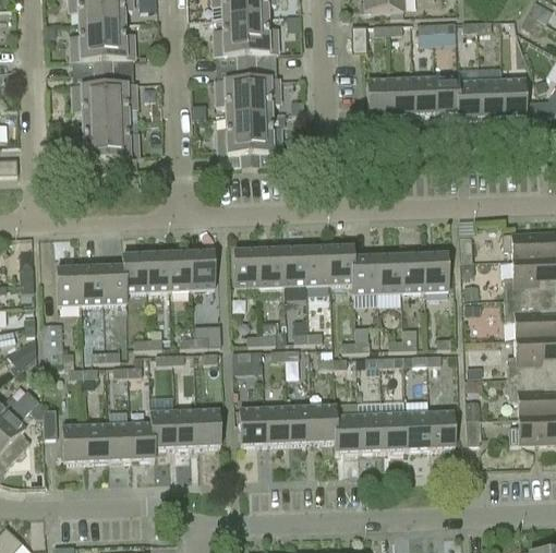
[(80,25),(103,24),(100,0),(69,0),(70,13),(80,13),(80,25)]
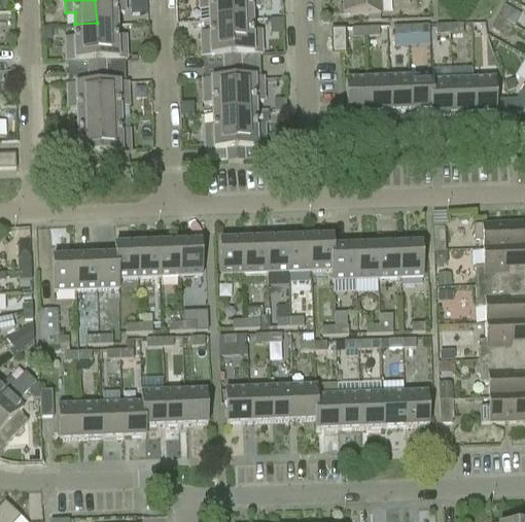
[(95,0),(97,23),(117,22),(117,10),(127,10),(126,0),(95,0)]
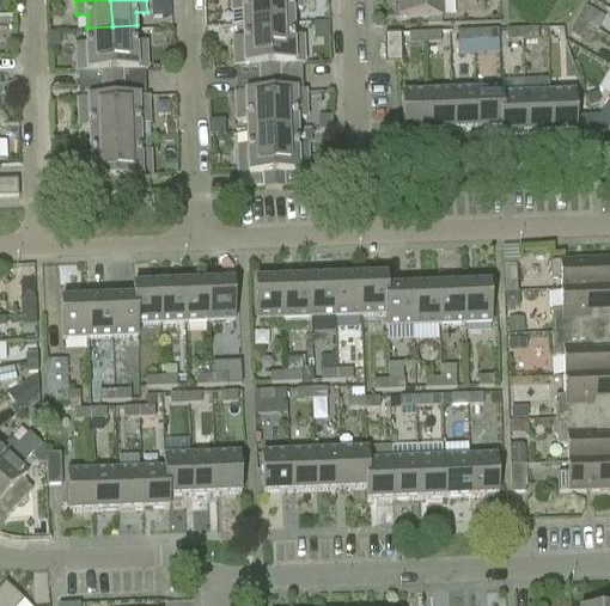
[(244,22),(269,20),(268,0),(233,0),(233,8),(244,8),(244,22)]
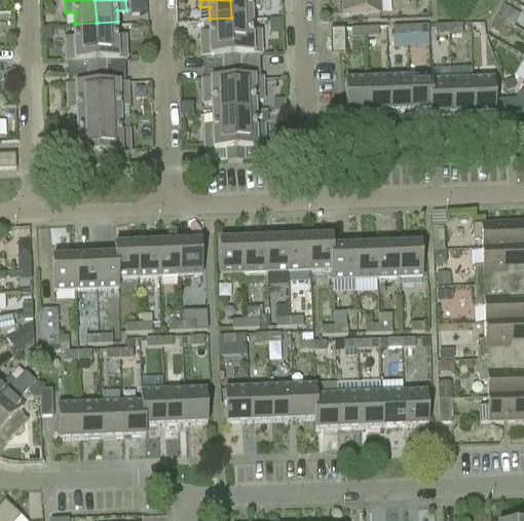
[(230,0),(231,17),(253,16),(252,5),(261,5),(261,0),(230,0)]
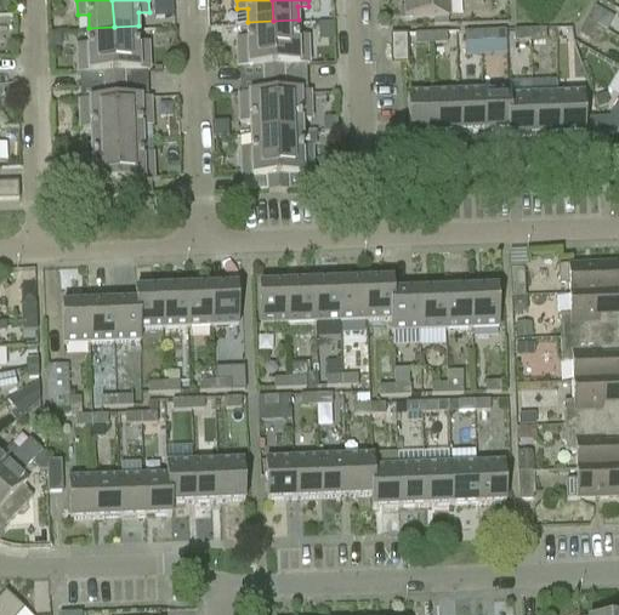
[(405,0),(407,16),(450,15),(449,0),(405,0)]
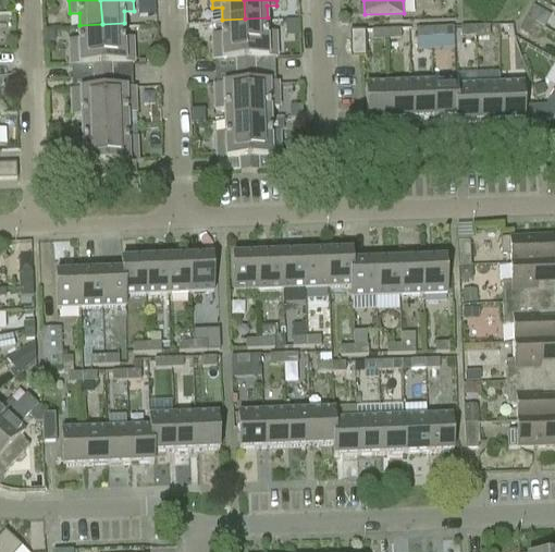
[(543,8),(535,2),(534,2),(527,15),(537,20),(543,8)]
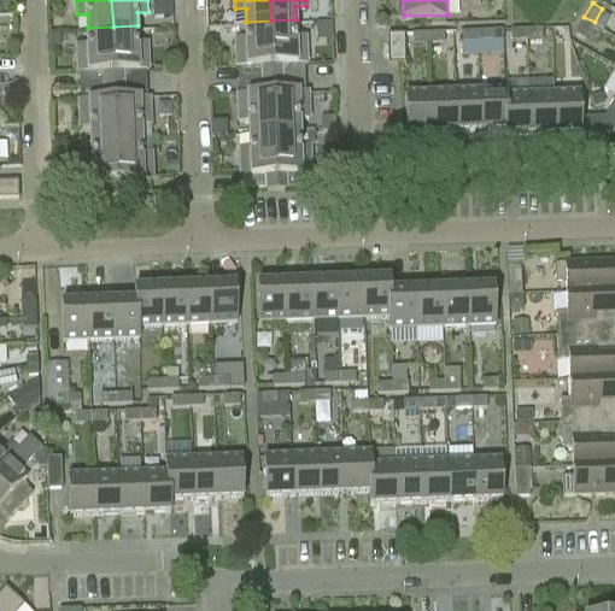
[(595,22),(584,17),(577,30),(586,36),(595,22)]
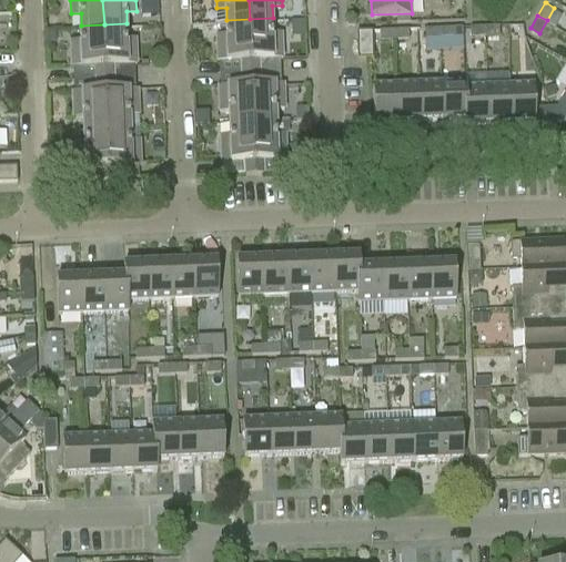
[(252,70),(261,69),(260,57),(284,55),(283,30),(273,30),(273,18),(250,19),(252,70)]
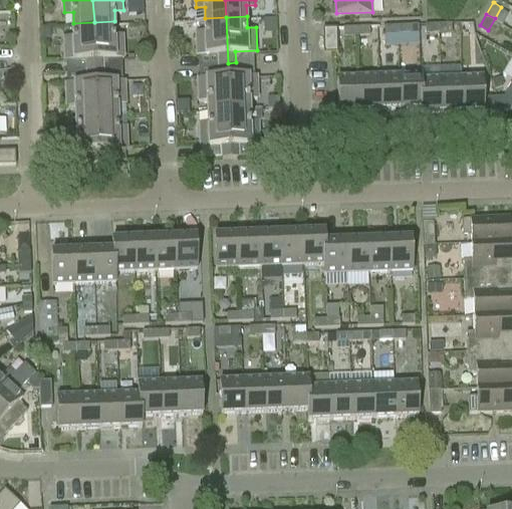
[(220,63),(228,63),(226,17),(205,18),(206,29),(197,29),(198,53),(219,52),(220,63)]
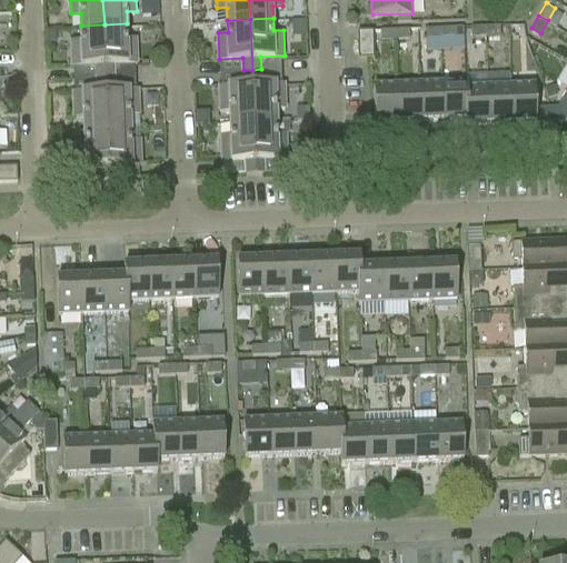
[(503,32),(501,22),(487,23),(487,33),(503,32)]
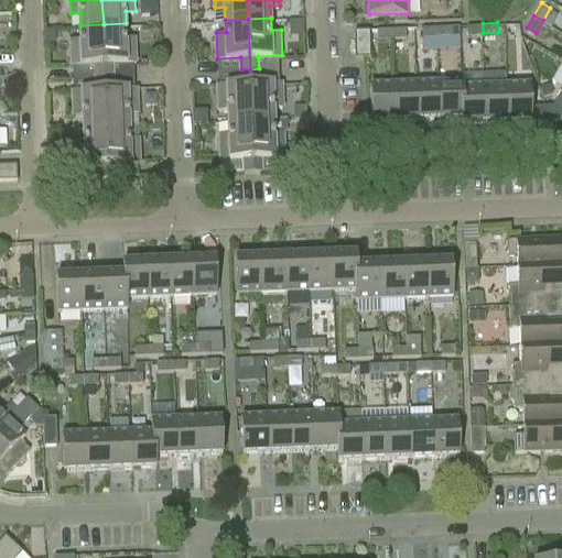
[(106,75),(115,74),(114,62),(137,61),(136,35),(127,35),(126,23),(104,24),(106,75)]
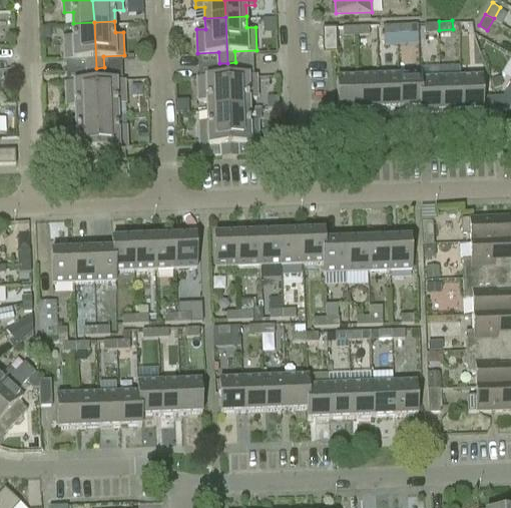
[(439,30),(439,21),(425,21),(426,30),(439,30)]
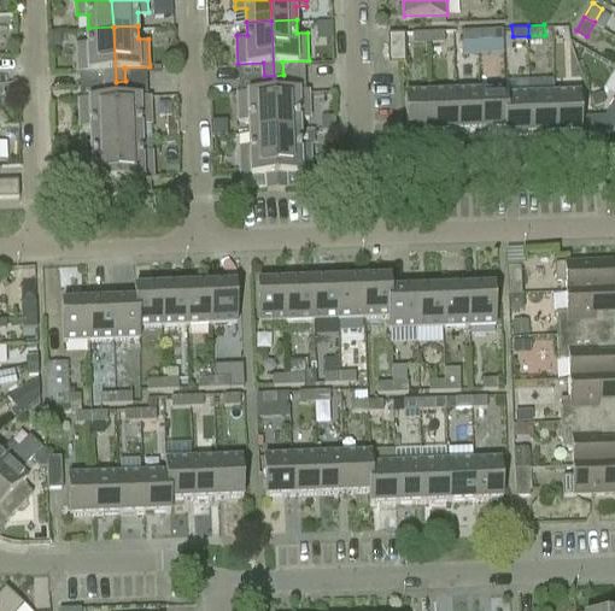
[(106,82),(116,82),(113,27),(88,28),(88,41),(78,41),(80,70),(105,69),(106,82)]
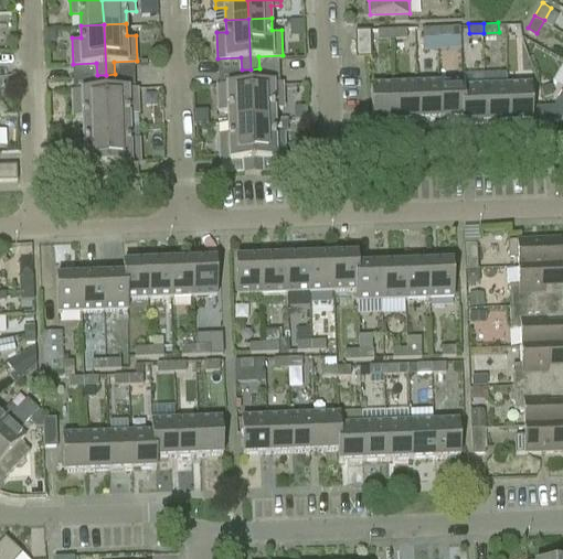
[(439,34),(438,24),(424,25),(424,34),(439,34)]
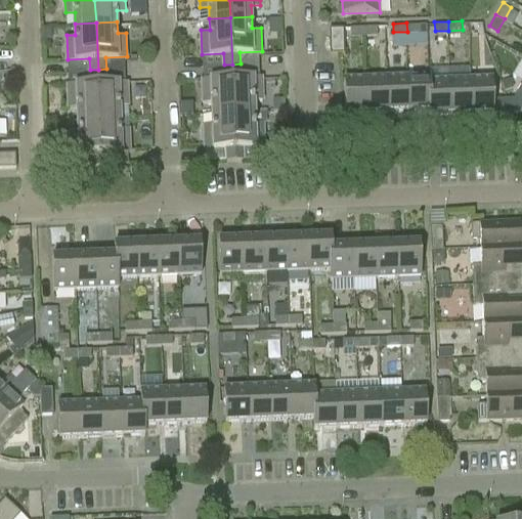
[(406,23),(407,32),(421,32),(421,23),(406,23)]
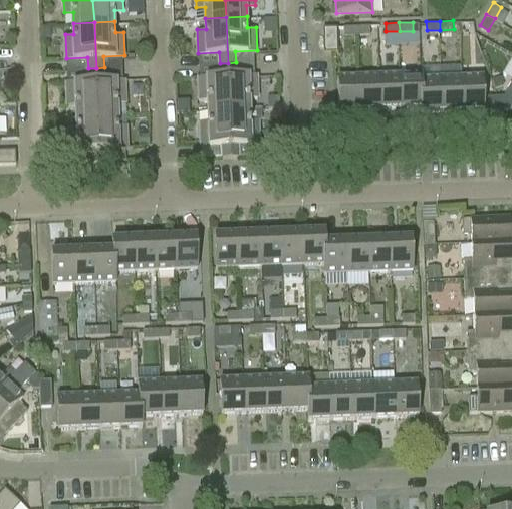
[(357,24),(358,33),(371,33),(371,23),(357,24)]
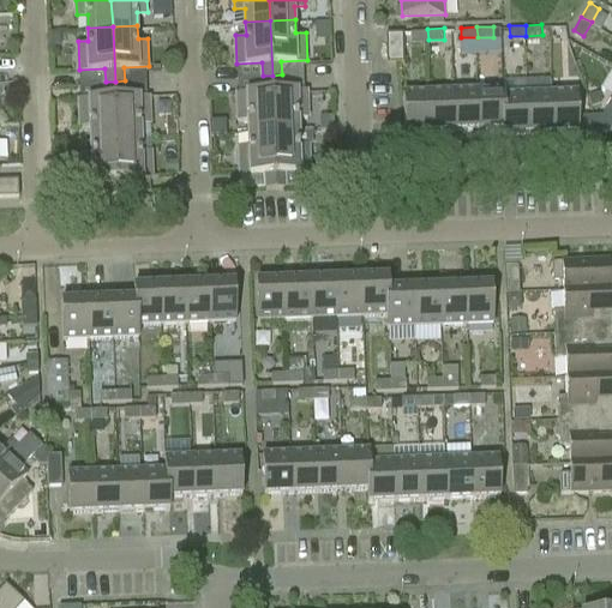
[(429,40),(427,29),(412,29),(412,41),(429,40)]
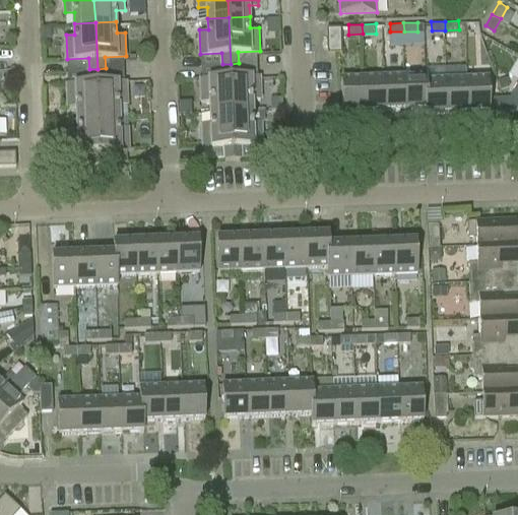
[(328,51),(335,51),(343,51),(342,25),(328,25),(328,51)]
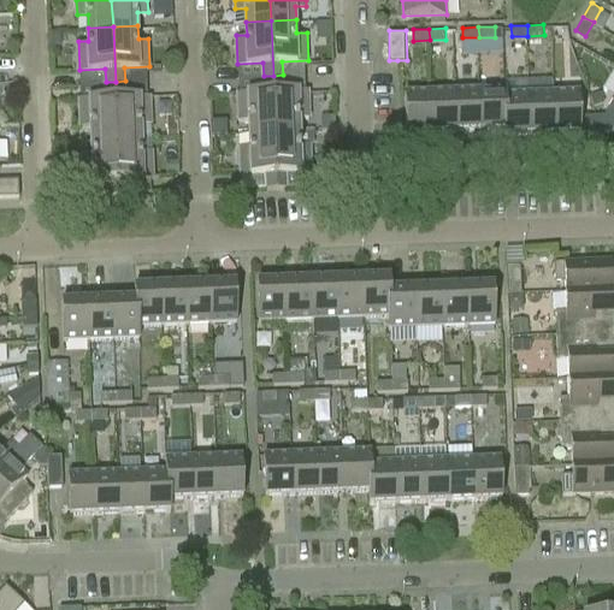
[(613,69),(603,86),(613,92),(613,98),(606,113),(606,129),(613,128),(613,69)]
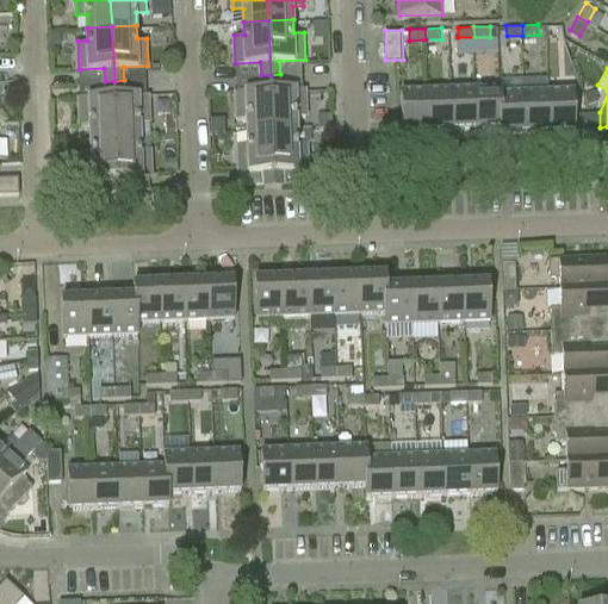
[(273,129),(297,128),(297,114),(306,114),(306,87),(280,87),(280,74),(271,75),(273,129)]
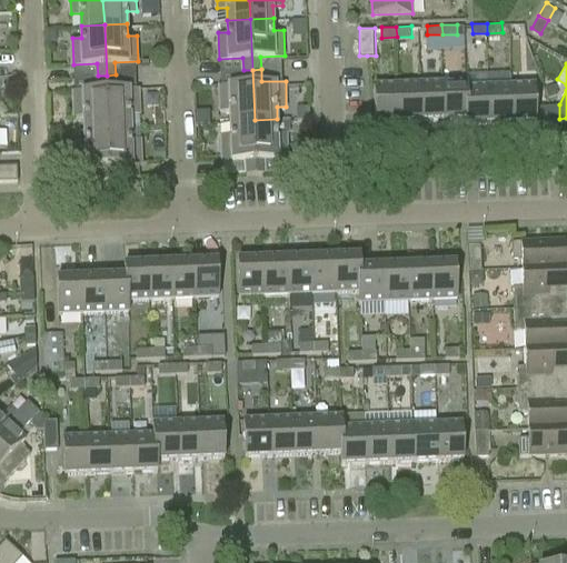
[(231,121),(255,120),(252,70),(244,70),(244,82),(220,83),(221,109),(230,109),(231,121)]
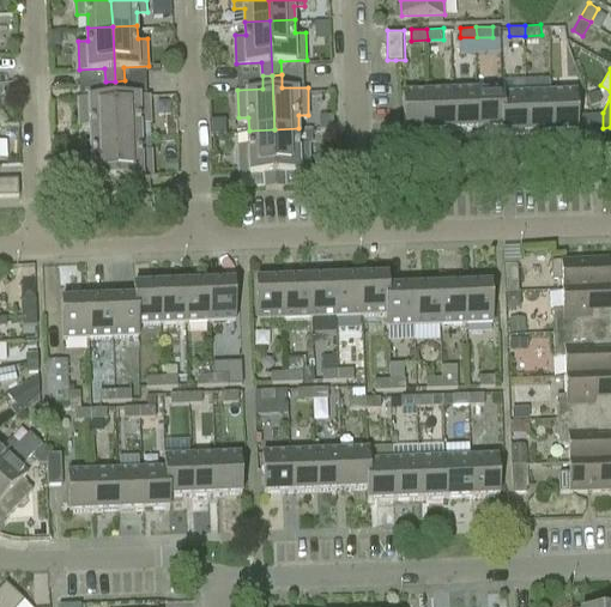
[(116,135),(141,134),(141,121),(151,121),(150,93),(125,95),(125,80),(115,82),(116,135)]
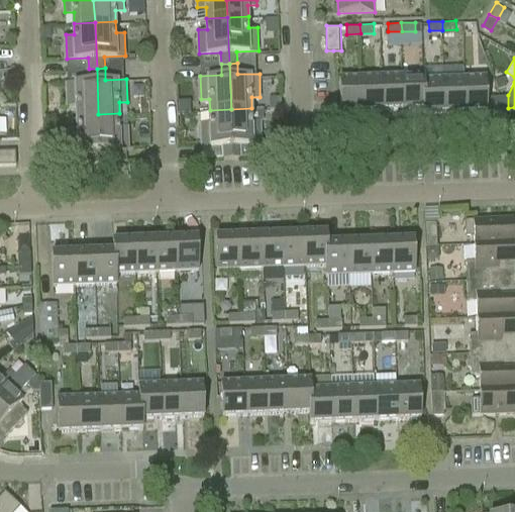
[(78,115),(98,114),(97,69),(89,69),(89,80),(68,81),(69,104),(77,104),(78,115)]
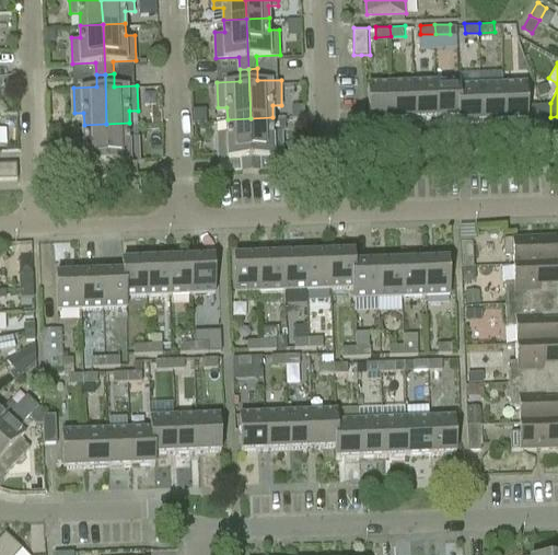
[(437,80),(438,116),(460,115),(460,120),(461,120),(460,79),(437,80)]
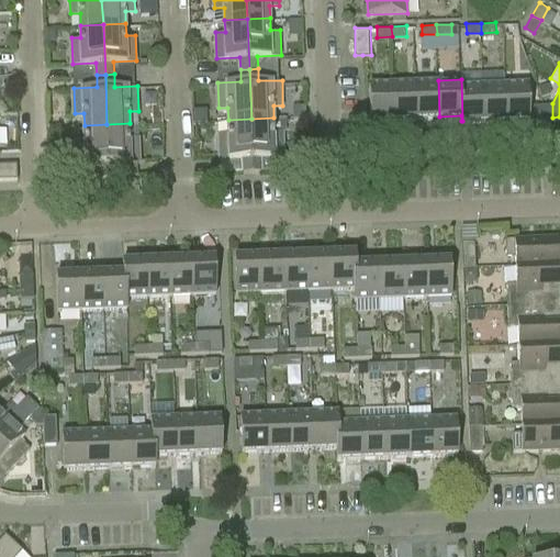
[(461,79),(462,121),(484,120),(483,84),(462,85),(462,79),(461,79)]
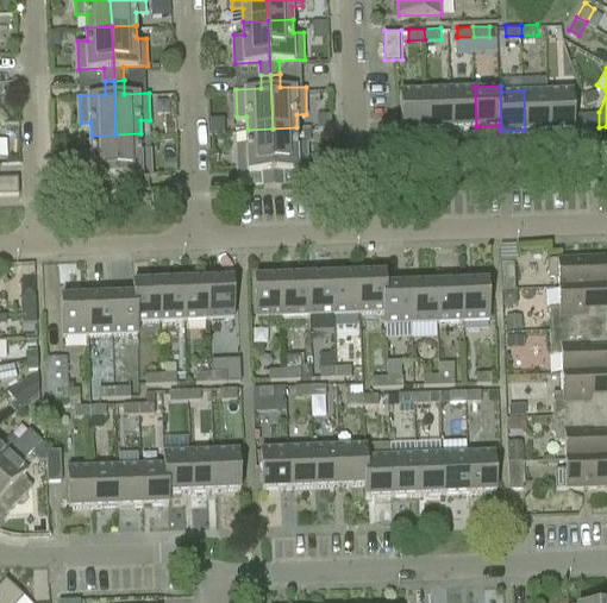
[(426,88),(429,127),(452,126),(451,87),(426,88)]
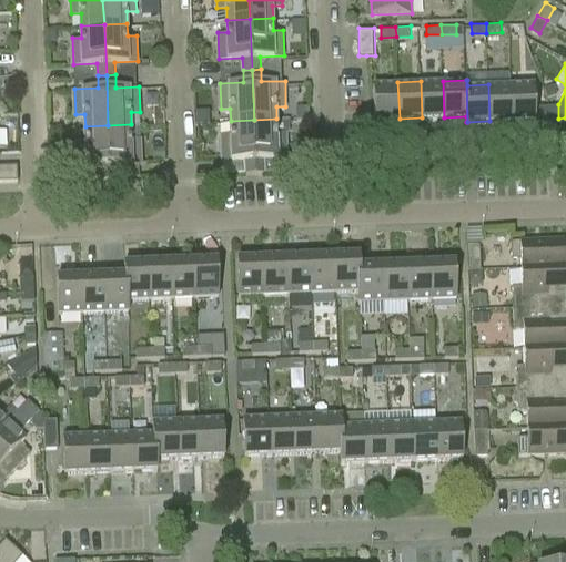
[(421,81),(422,118),(444,118),(443,81),(421,81)]
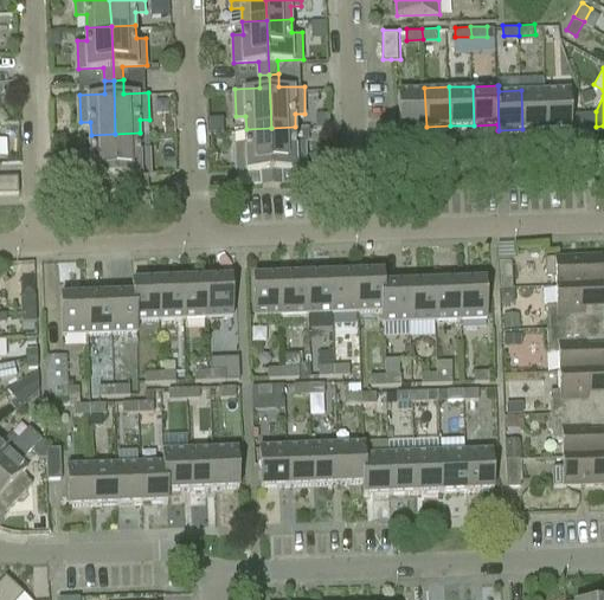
[(592,86),(582,90),(585,101),(596,96),(592,86)]
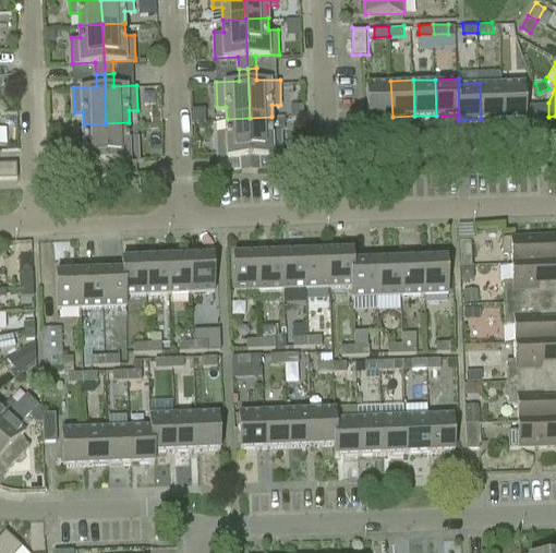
[(393,117),(390,81),(367,82),(369,118),(393,117)]
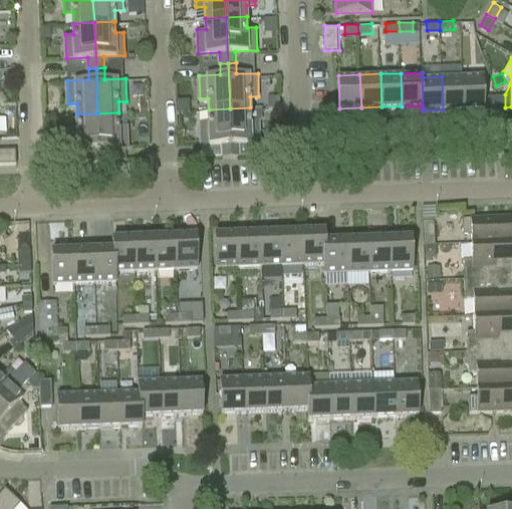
[(463,75),(464,108),(493,107),(493,94),(485,95),(484,74),(463,75)]
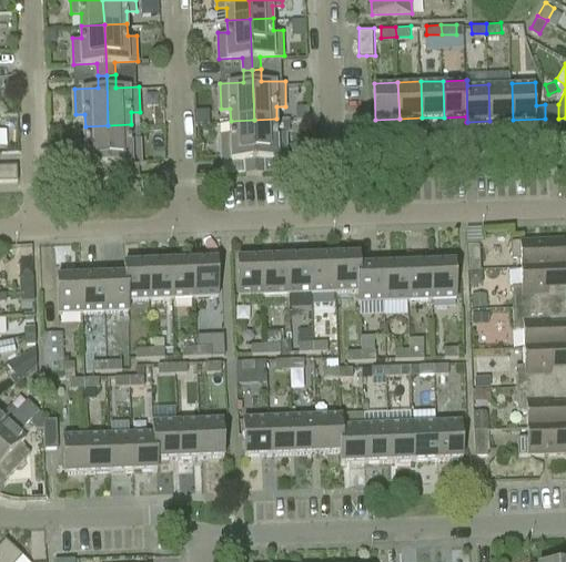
[(488,84),(489,121),(513,120),(512,83),(488,84)]
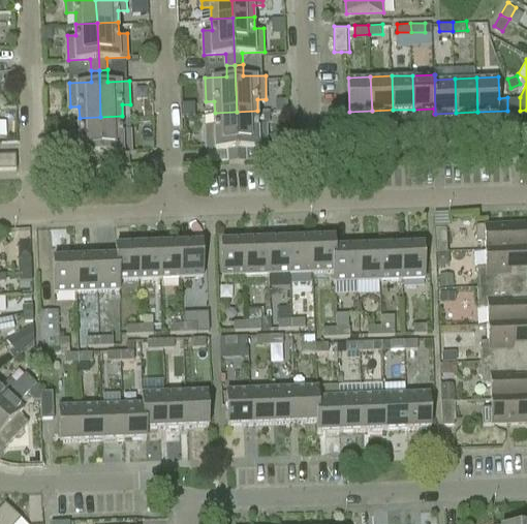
[(147,97),(147,114),(155,114),(154,97),(147,97)]
